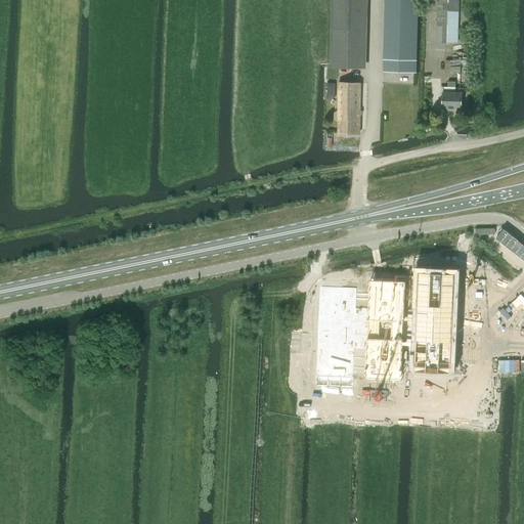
[(330,0),(330,68),(362,69),(363,0),(330,0)]
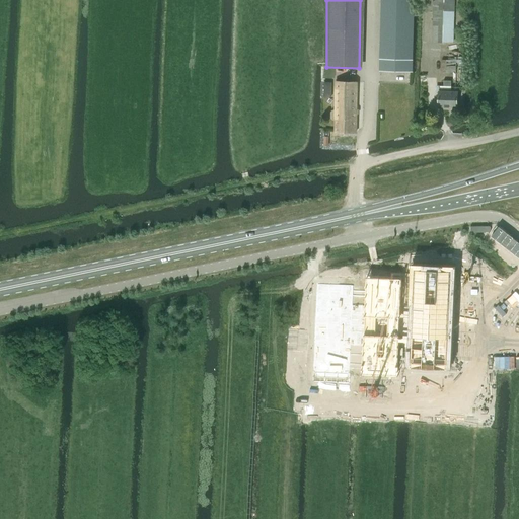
[(413,71),(415,13),(414,0),(380,0),(379,71),(413,72),(413,71)]
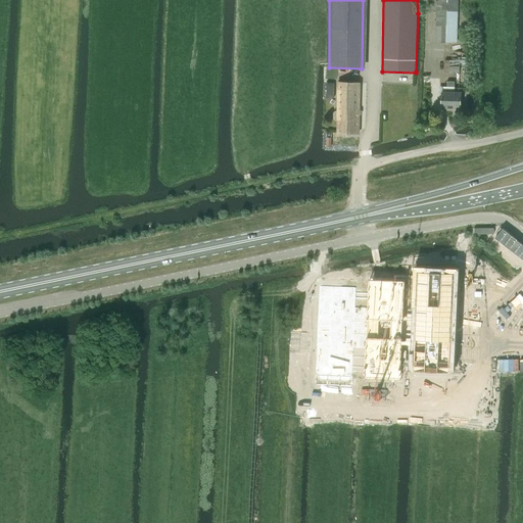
[(436,0),(435,43),(437,43),(457,43),(458,0),(436,0)]
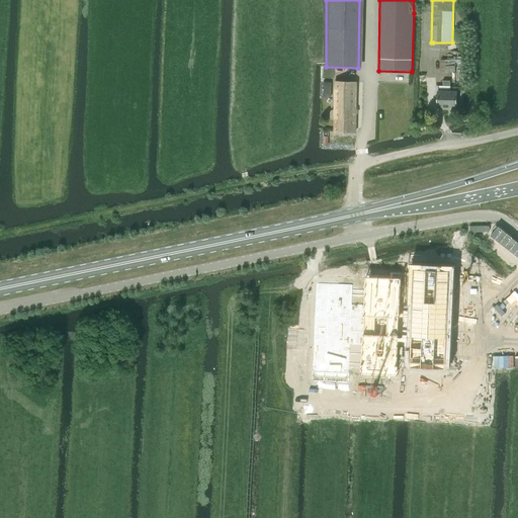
[(445,60),(445,72),(454,72),(454,87),(463,88),(464,57),(455,57),(455,59),(445,60)]
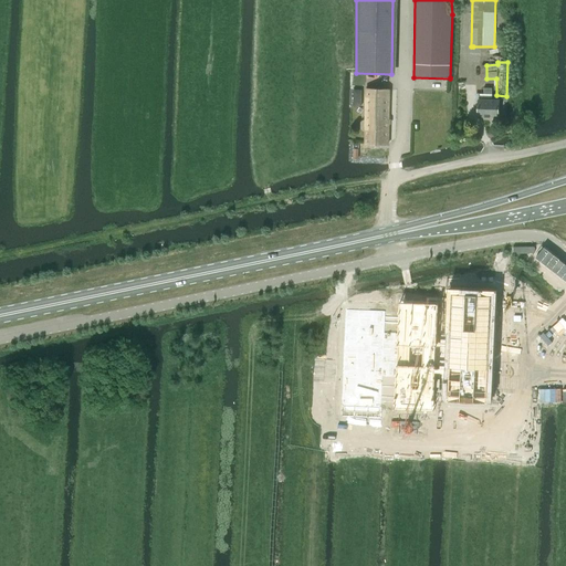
[(480,95),(480,117),(500,118),(500,101),(493,101),(492,101),(492,87),(483,87),(483,94),(480,94),(480,95)]
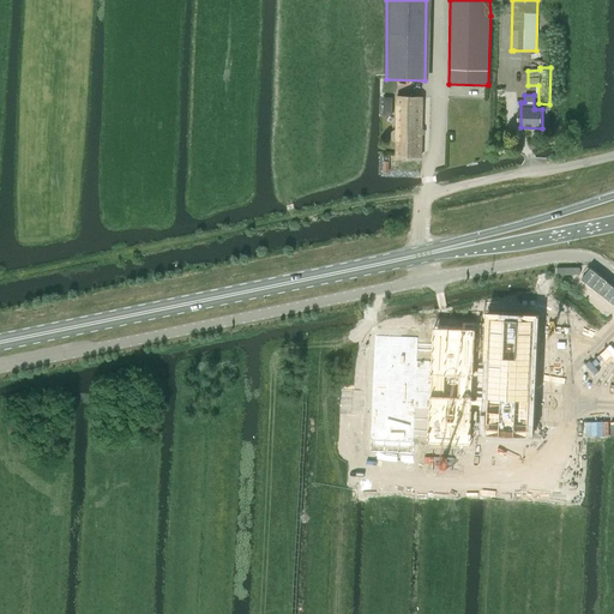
[(391,132),(391,138),(393,142),(396,142),(396,156),(421,156),(423,97),(397,97),(396,131),(393,131),(391,132)]
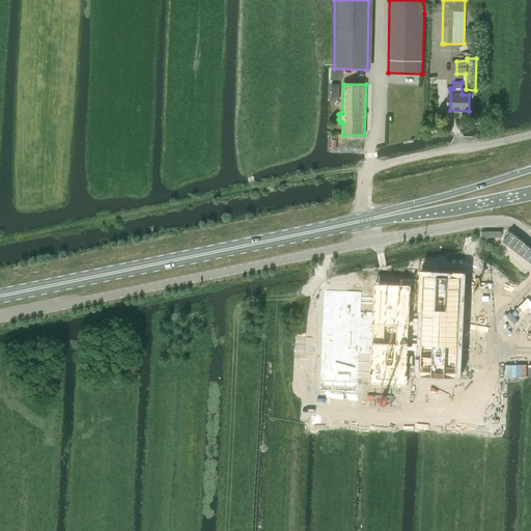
[(362,296),(327,296),(325,385),(326,385),(326,387),(359,387),(359,386),(361,386),(361,353),(370,353),(370,376),(371,376),(372,380),(393,380),(403,380),(404,378),(406,378),(406,353),(419,353),(419,367),(420,367),(421,369),(452,369),(453,366),(454,366),(456,366),(456,312),(456,294),(456,277),(419,276),(418,317),(408,317),(408,287),(371,287),(371,317),(361,317),(362,296)]
